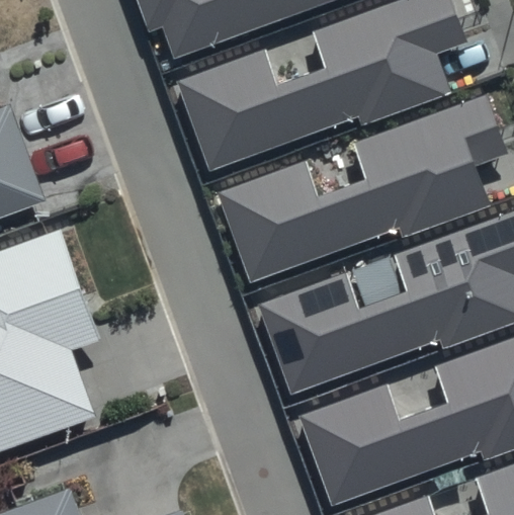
[(136,0),(148,32),(162,27),(173,59),(338,0),(136,0)]
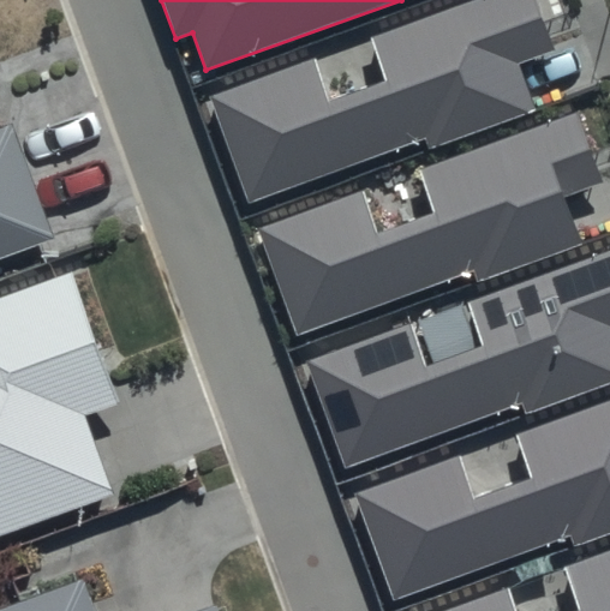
[(312,59),(208,97),(245,201),(422,137),(425,148),(532,109),(514,61),(549,48),(531,0),(473,0),(370,37),(384,79),(328,100),(312,59)]
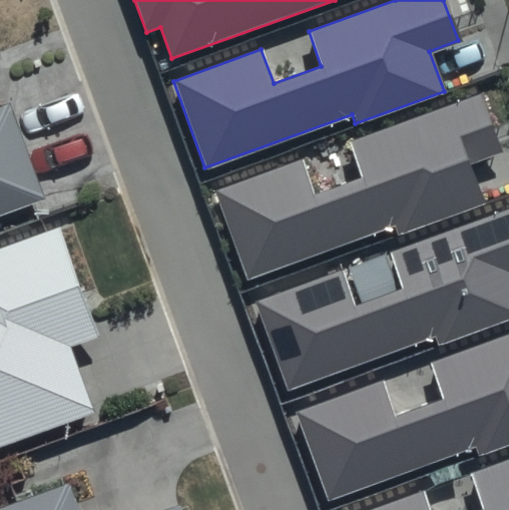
[(300,160),(215,190),(246,278),(394,224),(397,234),(484,203),(470,164),(501,153),(479,94),(348,141),(361,176),(312,194),(300,160)]
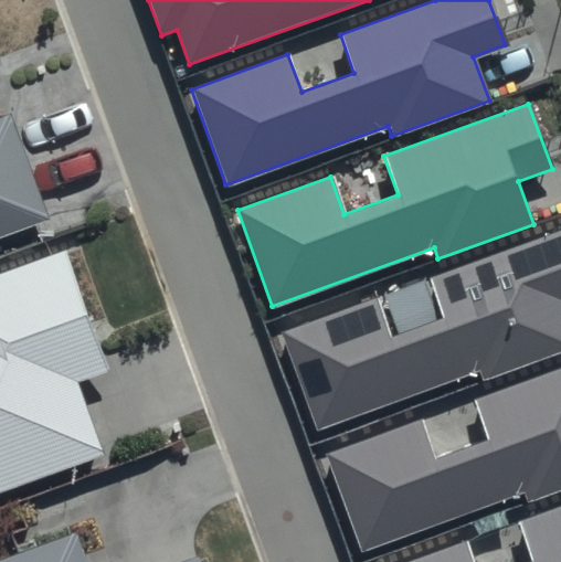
[(0,239),(50,221),(10,112),(0,115),(0,239)]
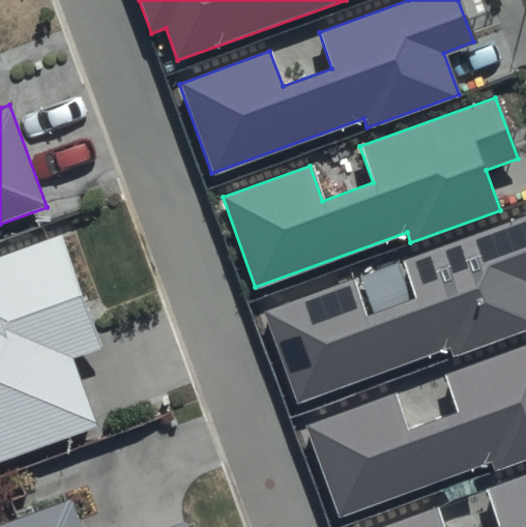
[(355,280),(264,312),(296,401),(446,347),(451,359),(525,332),(525,215),(404,260),(416,296),(368,314),(355,280)]
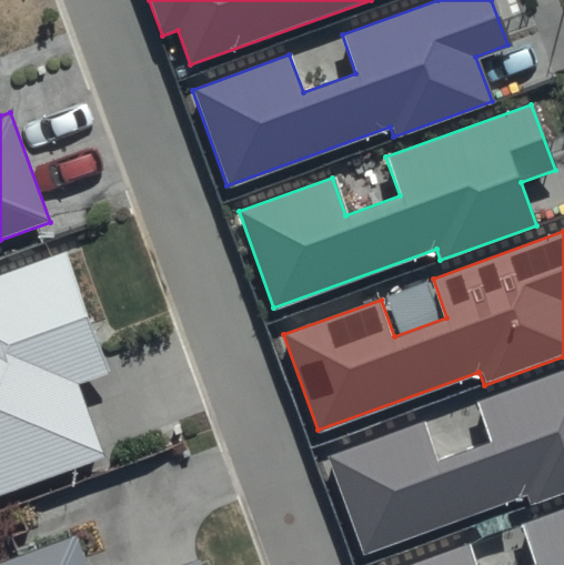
[(64,251),(0,274),(0,493),(104,456),(79,383),(108,373),(64,251)]
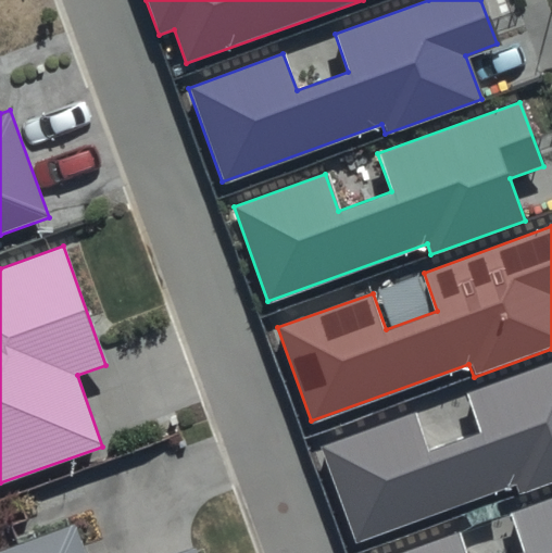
[(413,415),(320,449),(353,543),(512,486),(516,497),(551,484),(551,364),(468,394),(481,432),(427,453),(413,415)]
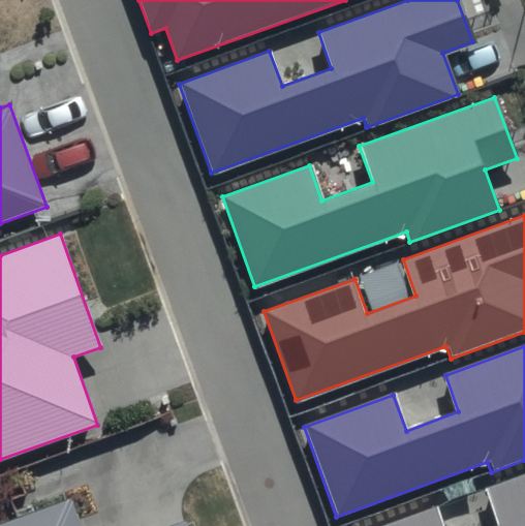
[(440,525),(434,508),(384,525),(524,525),(524,471),(481,487),(494,525),(440,525)]
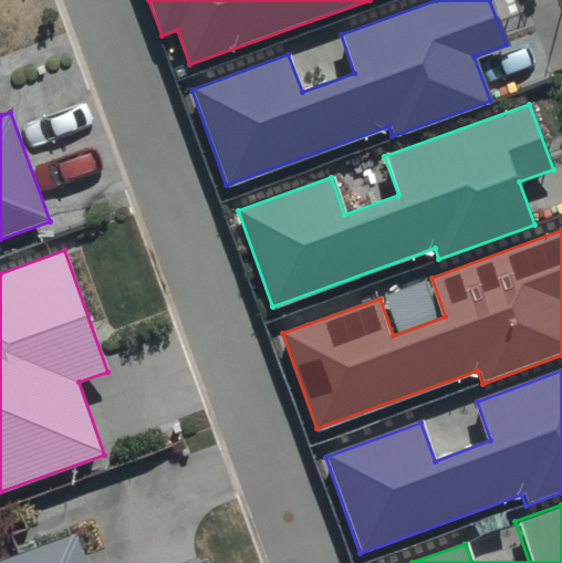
[(83,562),(73,535),(0,562),(200,562),(198,556),(180,562),(83,562)]
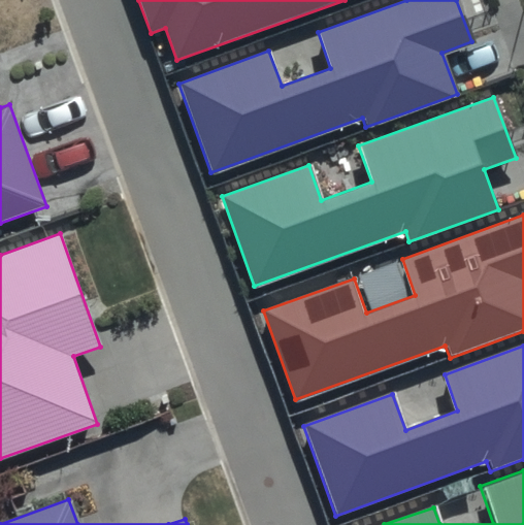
All buildings are outlined.
